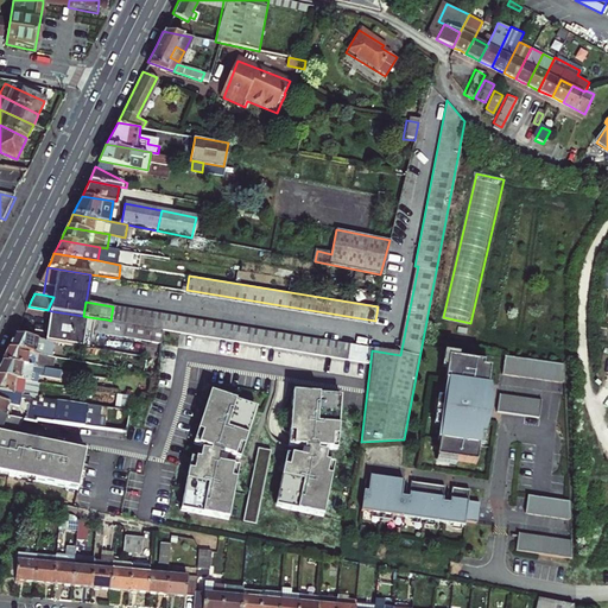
[(371,348),(113,306),(111,321),(132,324),(316,354),(368,362),(371,348)]
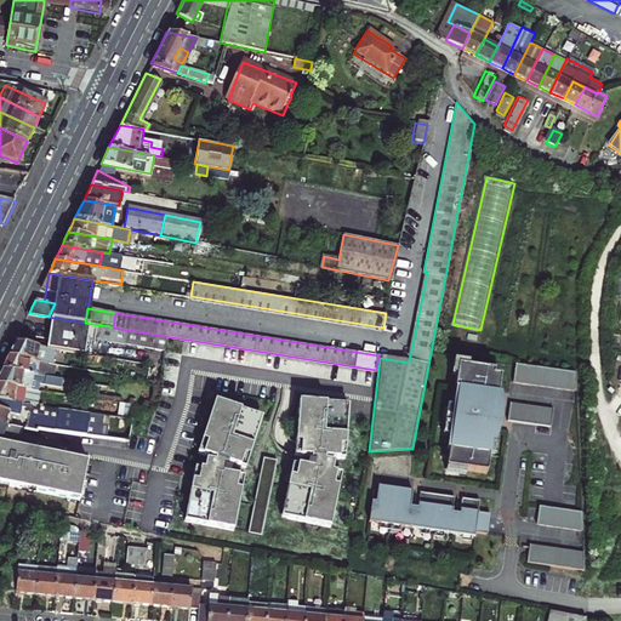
[(91,324),(85,323),(53,318),(51,332),(49,347),(56,348),(86,353),(91,324)]
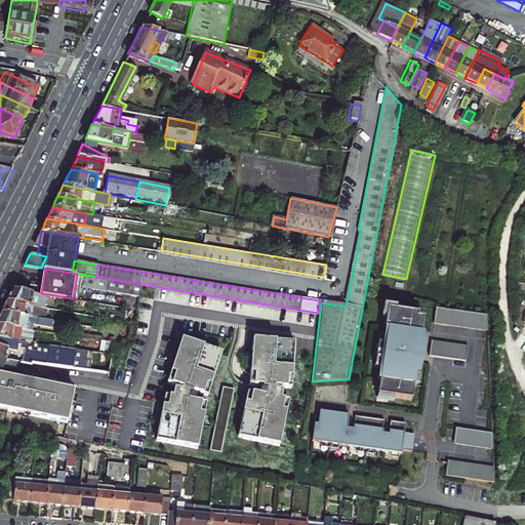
[(40,293),(39,293),(13,289),(10,295),(7,300),(45,308),(46,303),(39,301),(40,293)]
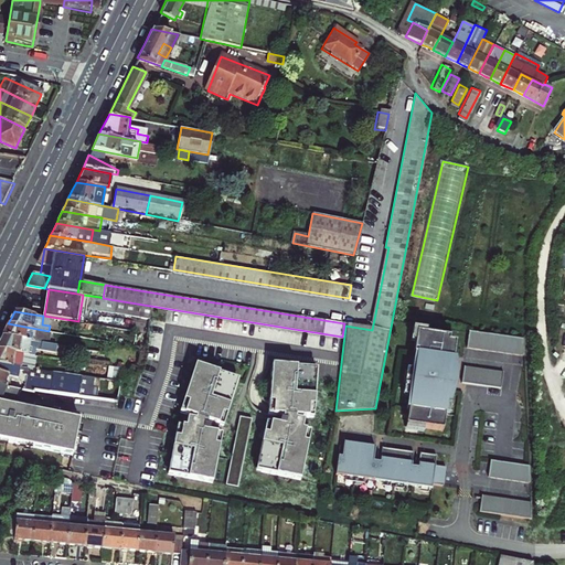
[(51,317),(44,316),(43,316),(42,324),(50,326),(51,317)]
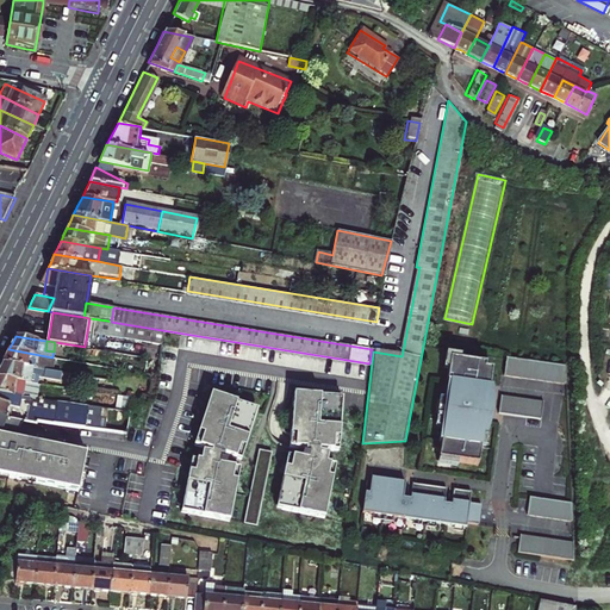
[(5,356),(1,363),(33,368),(38,369),(54,371),(55,361),(53,361),(53,358),(8,349),(5,356)]
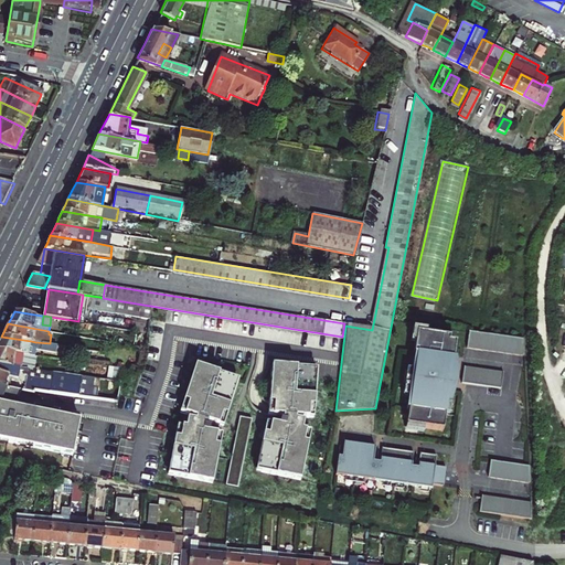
[(521,340),(467,332),(465,349),(522,356),(521,340)]
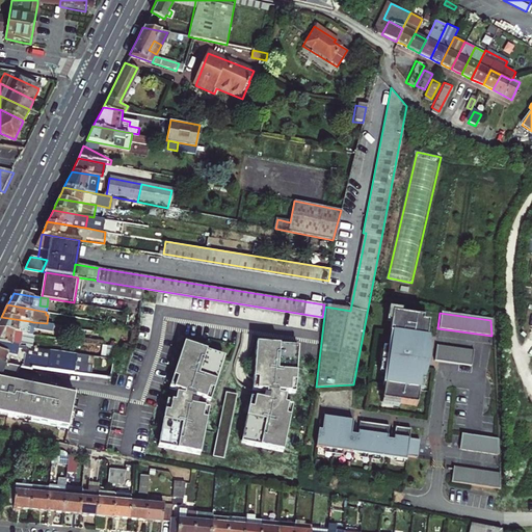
[(386,388),(383,402),(419,406),(423,369),(422,369),(424,353),(423,353),(427,323),(423,323),(423,319),(393,315),(390,336),(391,336),(384,388),(386,388)]
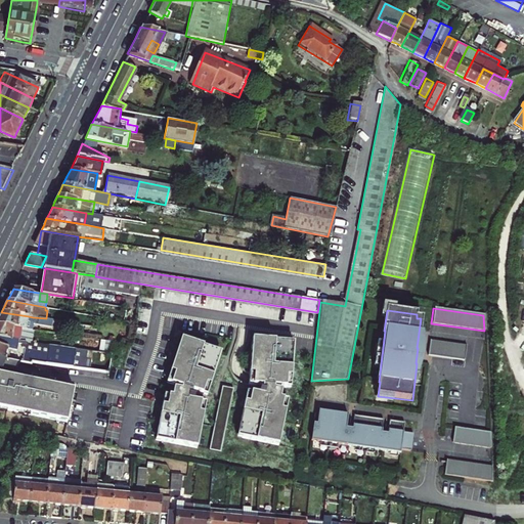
[(29,316),(1,312),(0,315),(0,324),(24,328),(28,329),(30,329),(31,324),(28,324),(29,316)]
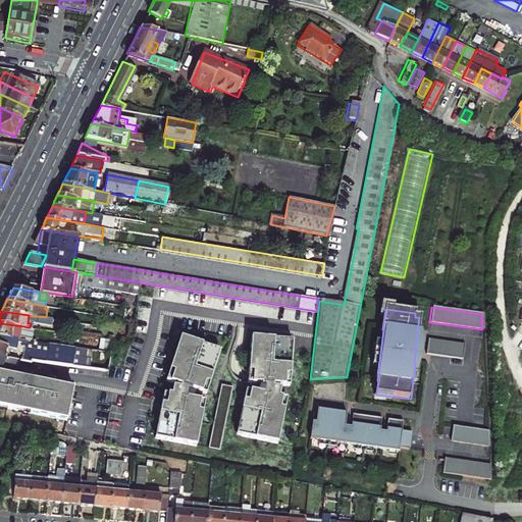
[(43,323),(53,325),(54,319),(46,317),(33,316),(32,318),(40,319),(40,323),(43,323)]
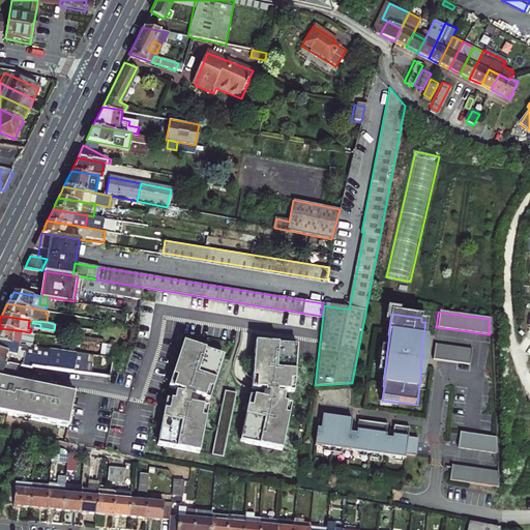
[(31,328),(30,332),(36,333),(36,330),(43,331),(43,328),(40,328),(40,324),(32,323),(31,328)]
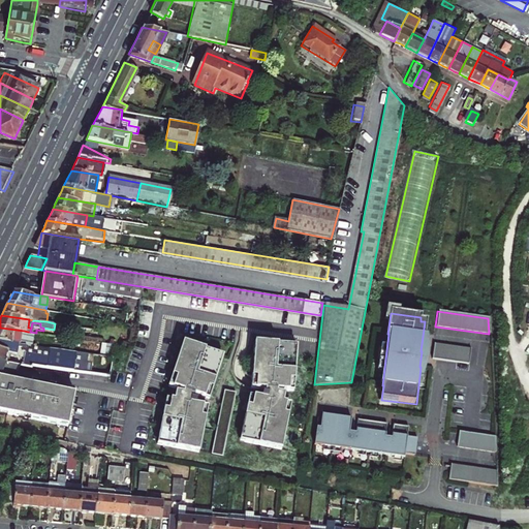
[(0,340),(26,344),(26,341),(23,340),(24,331),(0,328),(0,340)]
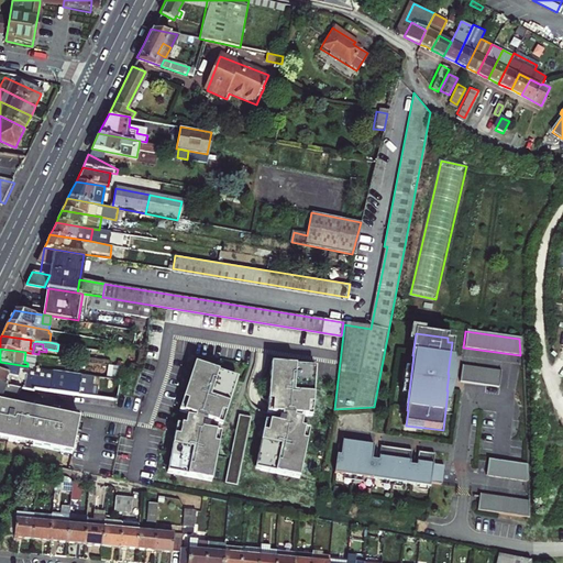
[(28,363),(28,366),(30,367),(36,367),(39,354),(32,353),(30,353),(29,363),(28,363)]
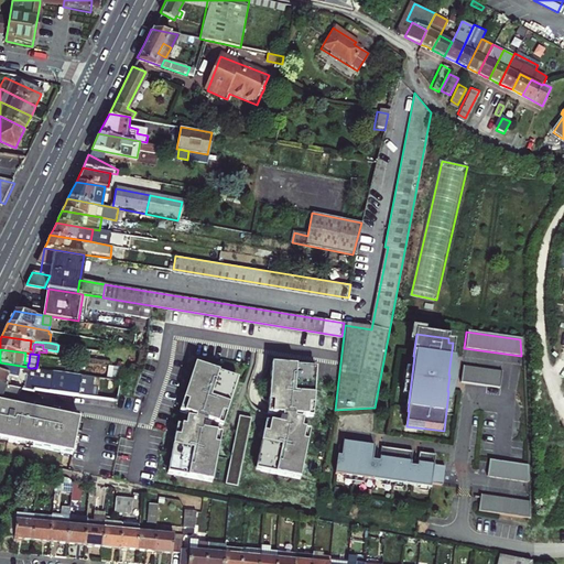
[(0,384),(8,386),(23,389),(26,389),(30,368),(28,367),(0,362),(0,384)]
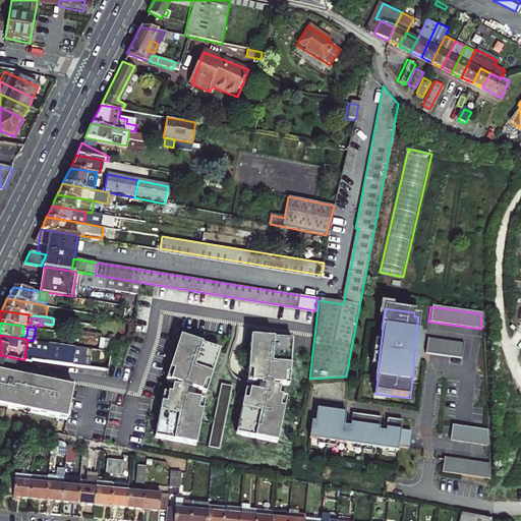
[(288,340),(255,338),(254,348),(250,348),(248,372),(253,372),(252,384),(262,384),(262,387),(259,386),(258,392),(249,391),(247,401),(243,401),(238,424),(242,425),(240,436),(273,443),(276,432),(280,432),(285,409),(281,408),(284,397),(279,396),(280,389),(273,388),(273,386),(285,386),(286,374),(291,375),(292,351),(288,351),(288,340)]
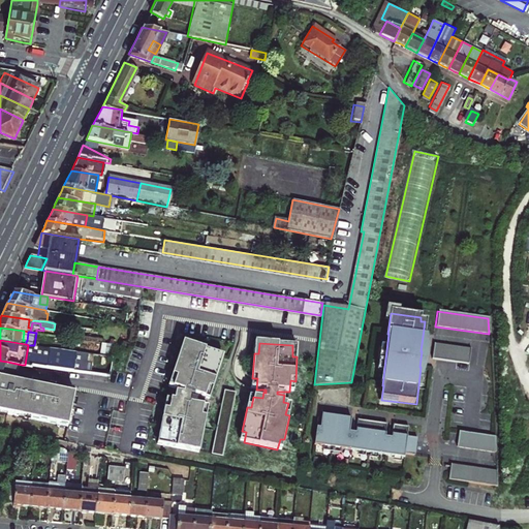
[(221,354),(187,344),(184,354),(180,353),(173,376),(177,377),(173,389),(182,392),(181,395),(176,393),(175,401),(170,400),(168,411),(164,410),(159,434),(164,435),(161,445),(194,452),(197,441),(201,442),(206,417),(201,417),(204,406),(195,405),(197,401),(194,400),(196,396),(207,399),(210,389),(214,390),(221,367),(217,366),(221,354)]
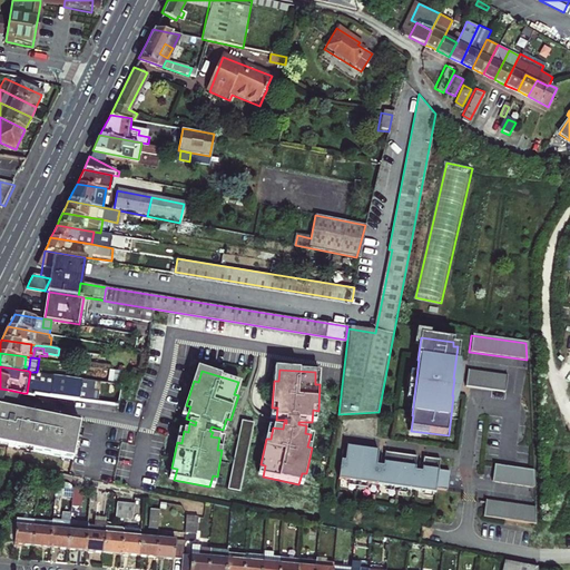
[(505,376),(465,371),(463,387),(503,393),(505,376)]
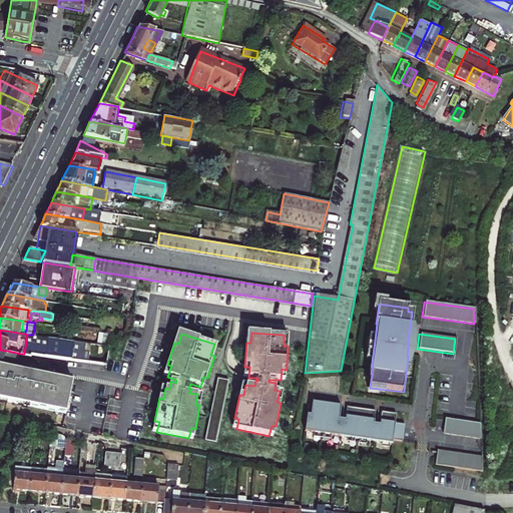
[(27,335),(24,354),(69,360),(85,362),(87,343),(33,335),(27,335)]
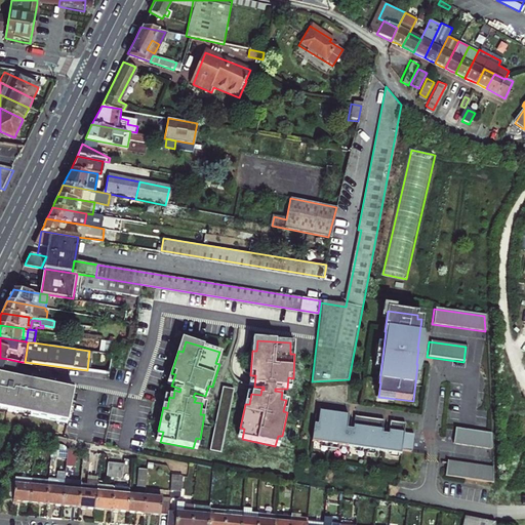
[(7,359),(0,358),(0,409),(68,425),(74,392),(12,379),(16,371),(22,362),(7,359)]
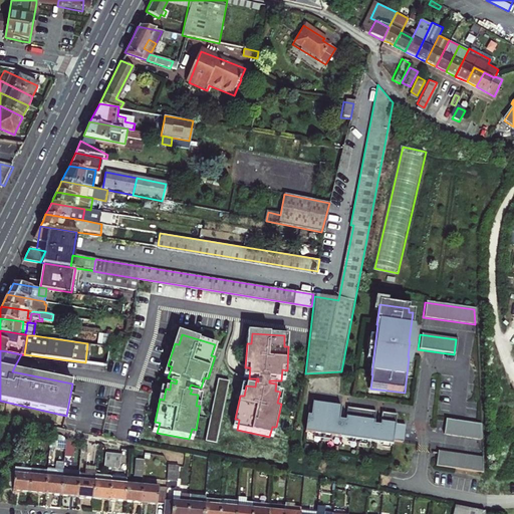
[(229,382),(217,379),(205,442),(217,445),(229,382)]
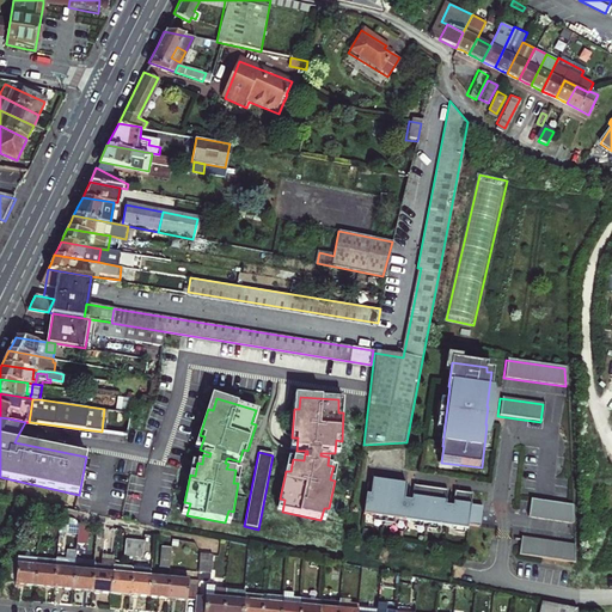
[(375,478),(373,478),(367,516),(469,532),(470,528),(481,530),(484,509),(472,507),(475,495),(457,493),(457,490),(454,489),(452,505),(447,503),(450,491),(415,487),(416,484),(412,484),(410,499),(408,499),(409,487),(375,482),(375,478)]
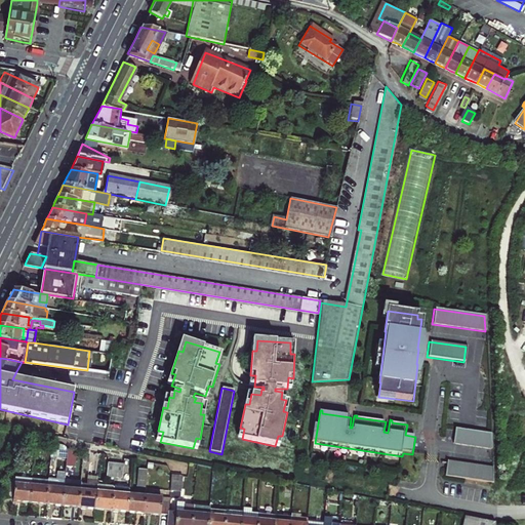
[(491,449),(491,434),(454,430),(452,445),(491,449)]
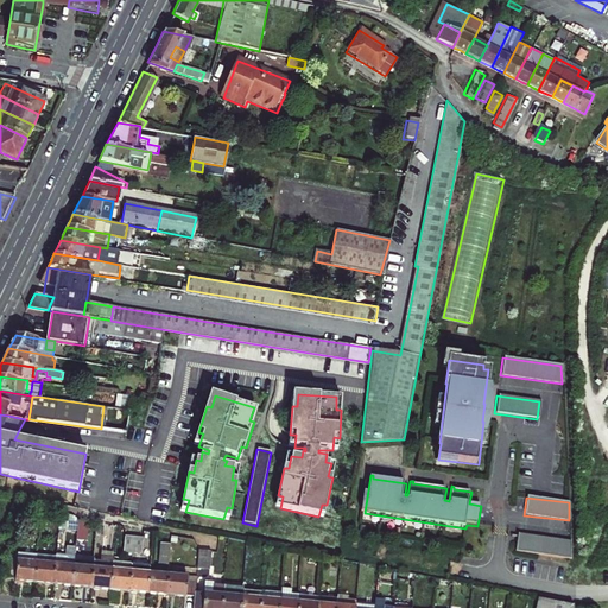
[(52,524),(43,524),(42,540),(50,542),(52,524)]
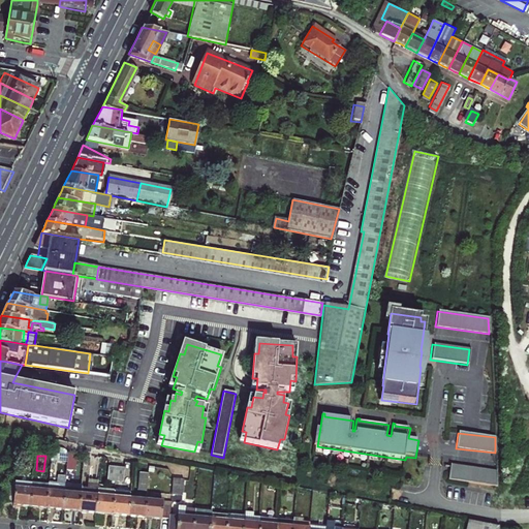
[(79,475),(80,460),(70,459),(69,474),(79,475)]
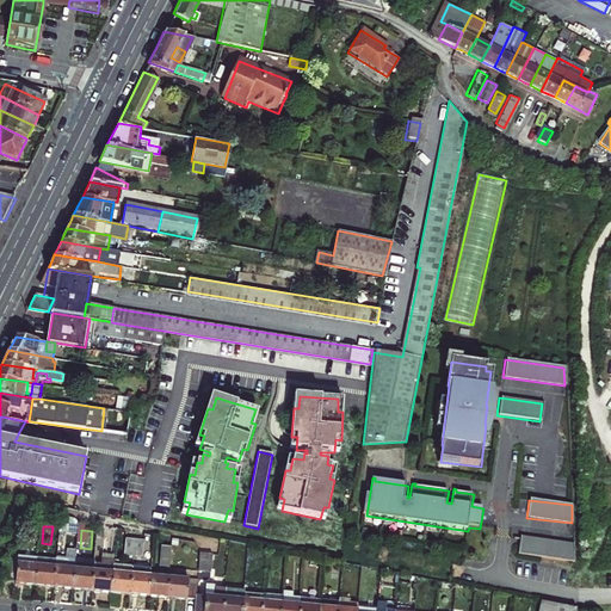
[(128,537),(127,556),(135,556),(137,538),(128,537)]
